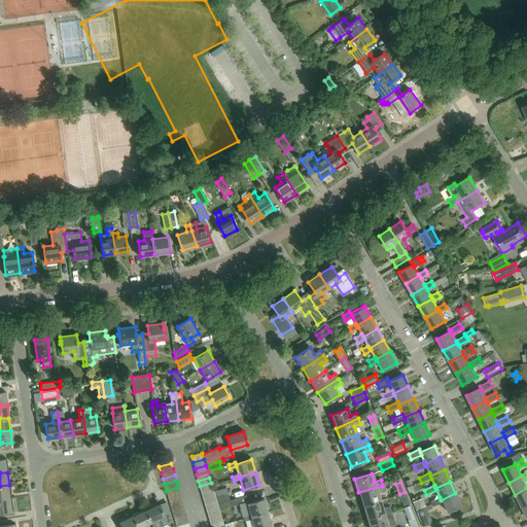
[(200,486),(202,492),(213,489),(211,483),(200,486)]
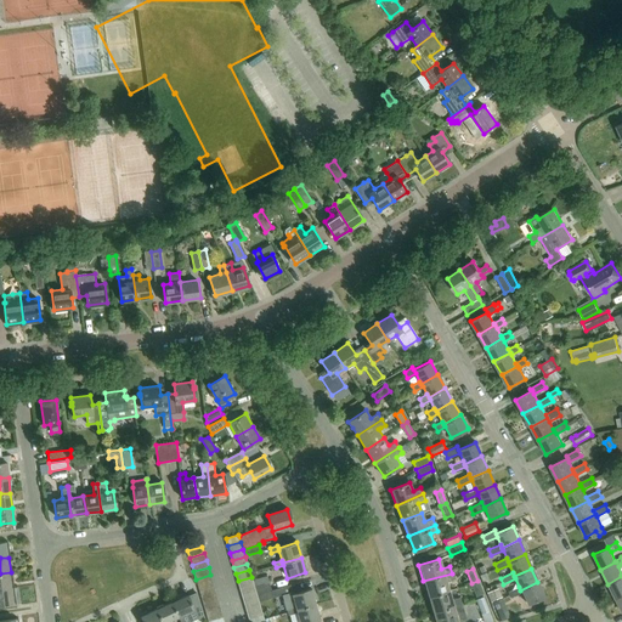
[(0,574),(0,588),(13,587),(11,572),(0,574)]
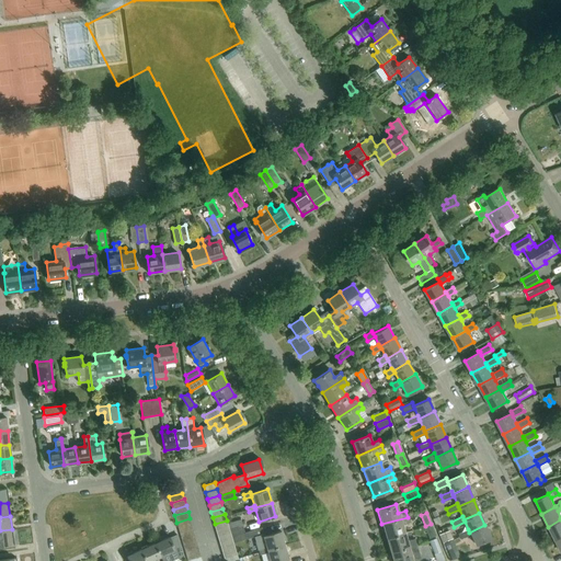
[(409,523),(408,517),(381,524),(386,538),(404,533),(401,524),(409,523)]
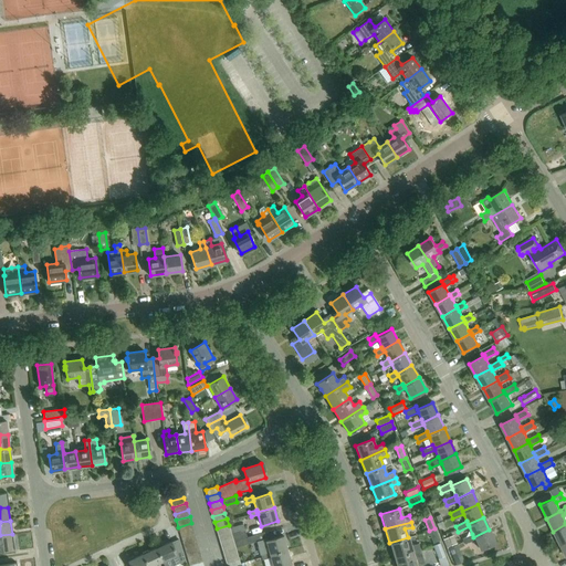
[(180,533),(194,528),(191,523),(178,527),(180,533)]
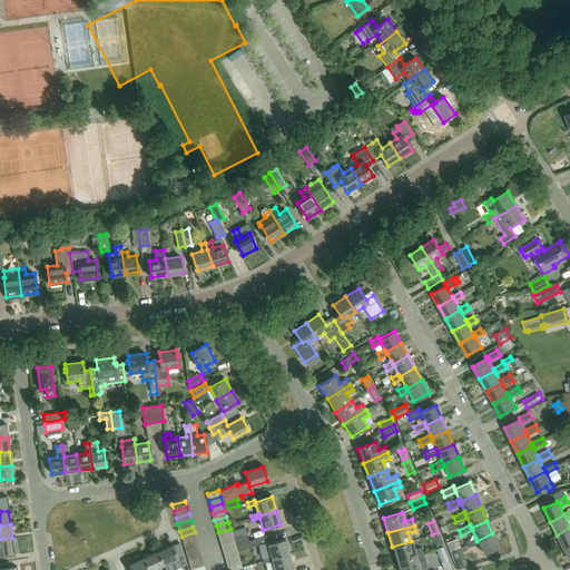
[(569,528),(557,536),(563,548),(569,544),(569,528)]
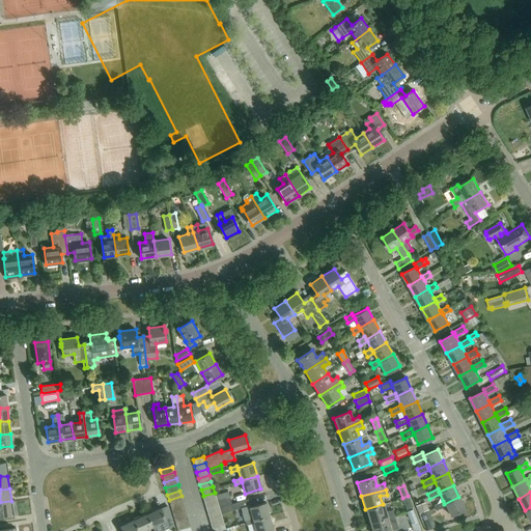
[(203,496),(204,502),(216,499),(215,493),(203,496)]
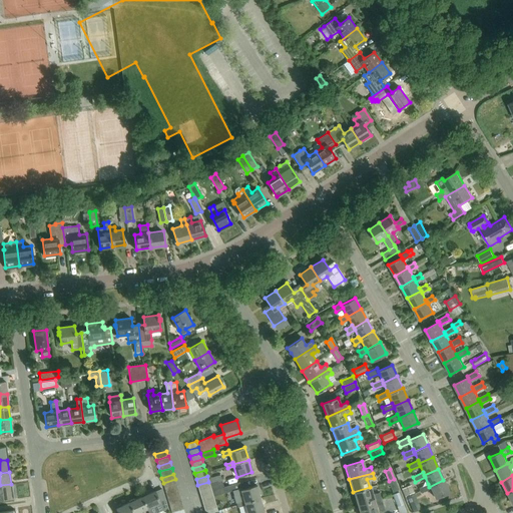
[(164,488),(176,485),(175,479),(163,483),(164,488)]
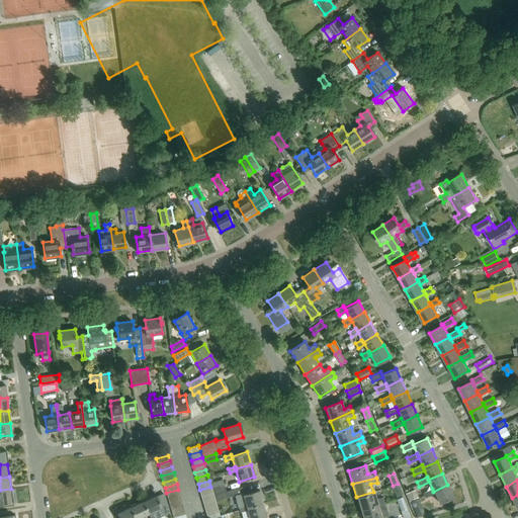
[(402,495),(398,484),(393,486),(398,497),(402,495)]
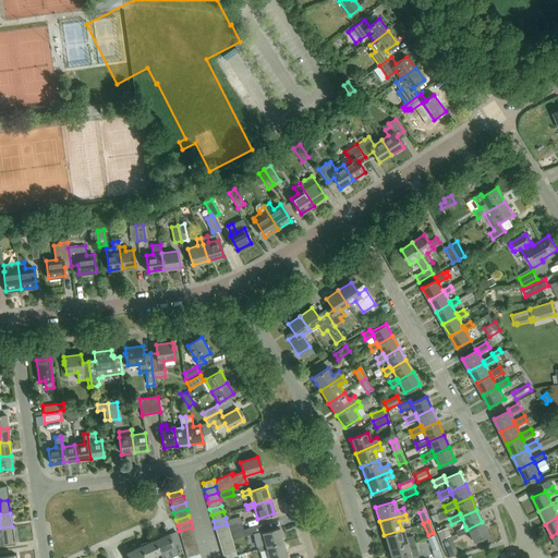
[(465,526),(455,531),(451,532),(452,536),(457,535),(457,536),(468,532),(472,542),(488,535),(482,522),(466,530),(465,526)]
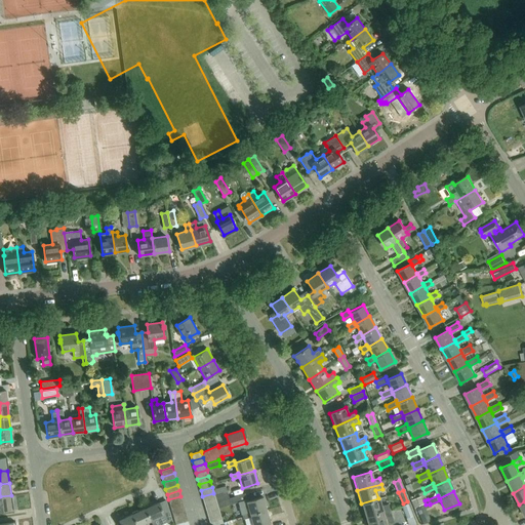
[(215,496),(216,501),(229,498),(228,492),(215,496)]
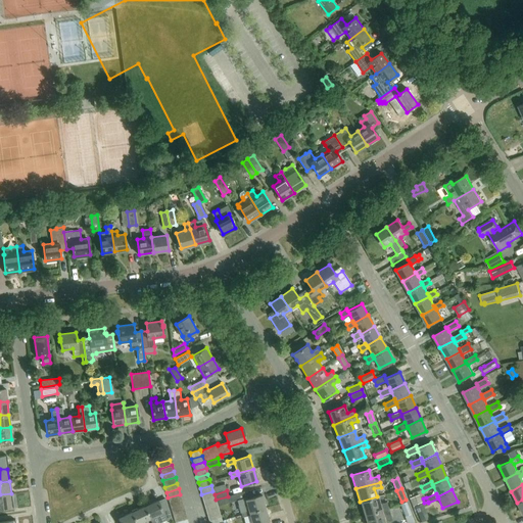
[(212,491),(201,494),(203,501),(215,497),(212,491)]
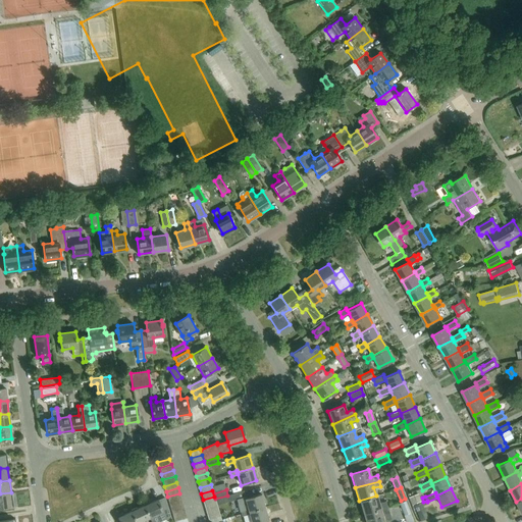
[(0,493),(0,507),(12,506),(11,492),(0,493)]
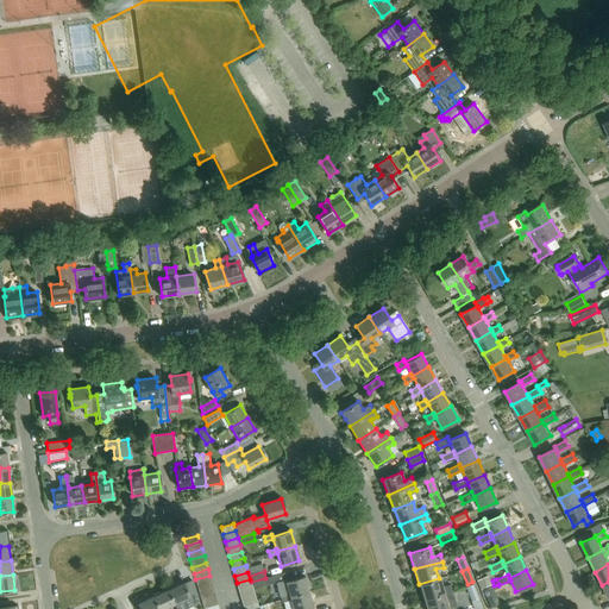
[(198,586),(212,583),(209,576),(195,579),(198,586)]
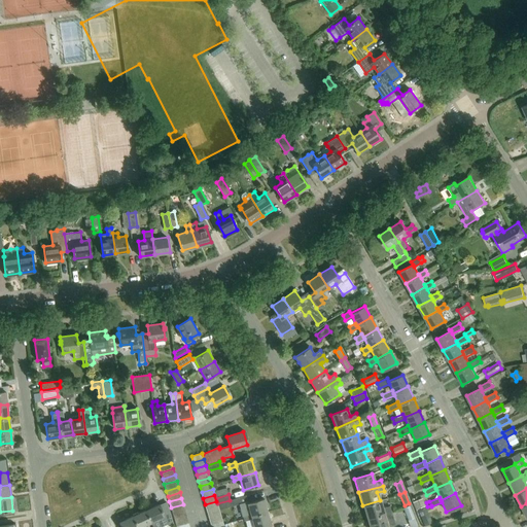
[(247,506),(250,515),(250,517),(267,512),(262,499),(247,503),(246,501),(240,503),(241,508),(247,506)]
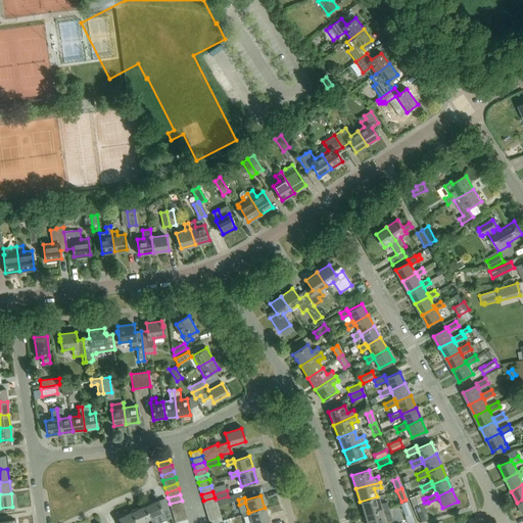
[(230,502),(228,496),(216,500),(218,506),(230,502)]
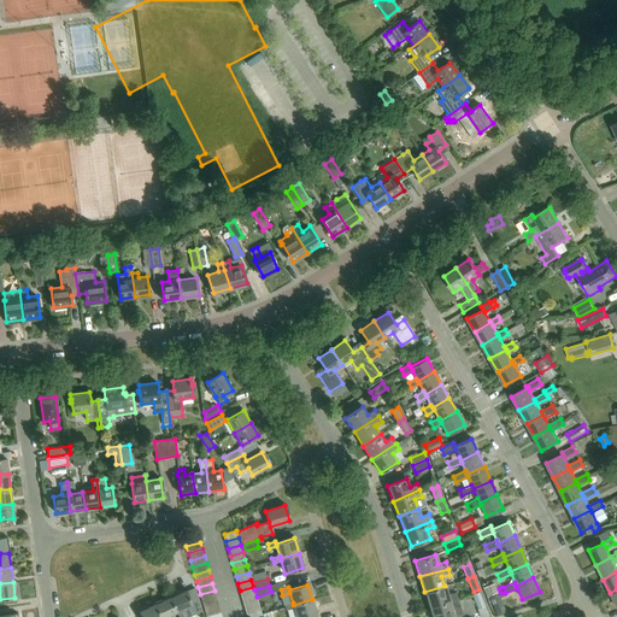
[(445,586),(424,592),(429,607),(458,599),(457,592),(447,595),(445,586)]
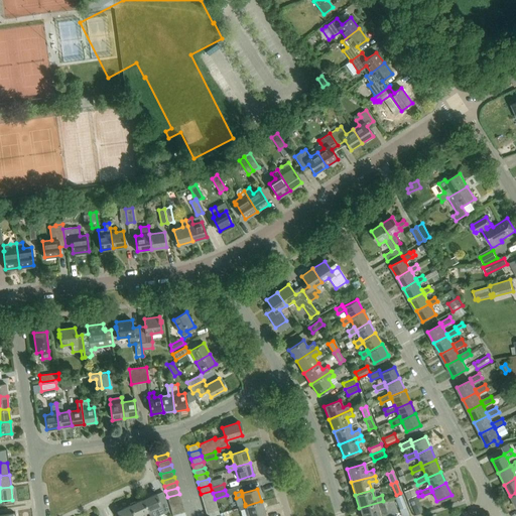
[(214,496),(212,491),(201,494),(203,500),(214,496)]
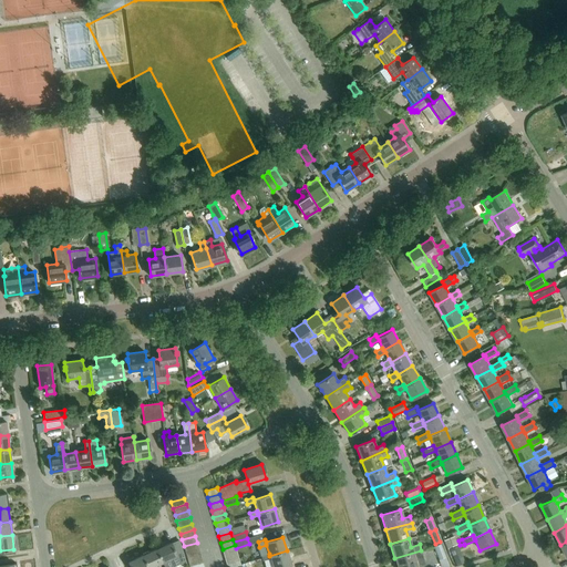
[(163,563),(164,566),(174,566),(181,564),(177,556),(178,556),(172,543),(155,550),(161,564),(163,563)]
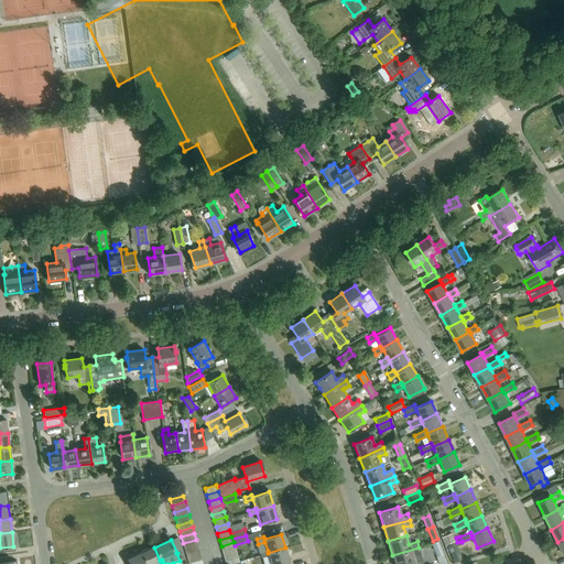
[(185,550),(198,546),(196,540),(183,543),(185,550)]
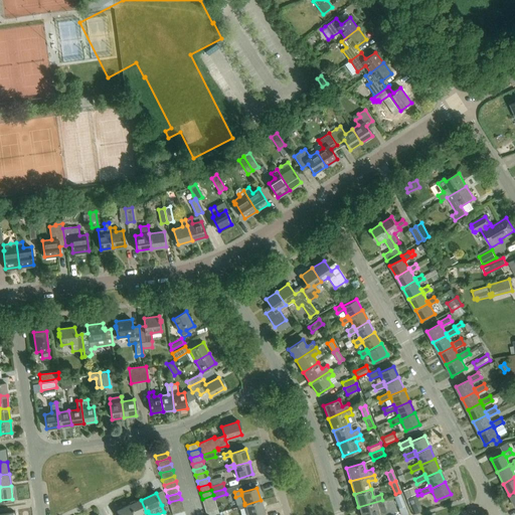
[(394,496),(398,508),(405,506),(400,494),(394,496)]
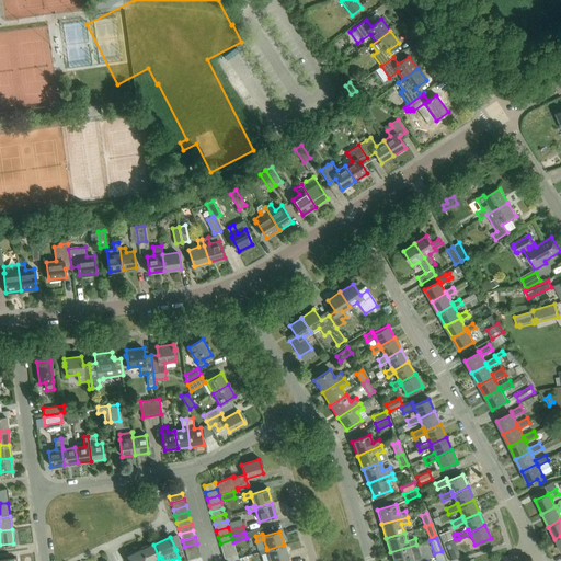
[(232,539),(220,544),(222,549),(233,546),(232,539)]
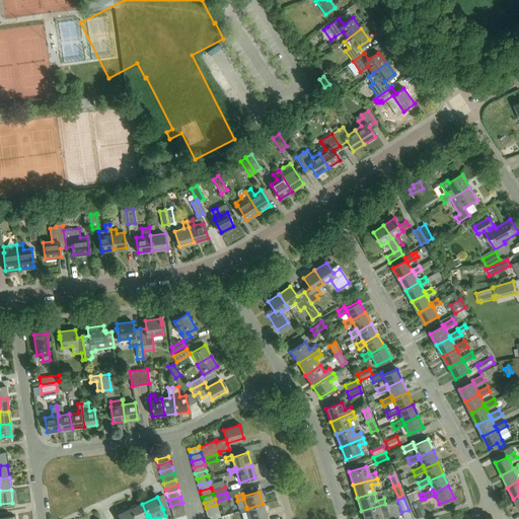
[(419,500),(412,503),(416,512),(423,509),(419,500)]
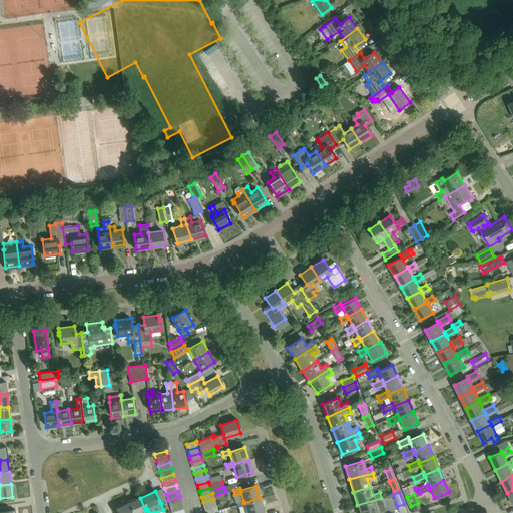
[(169,506),(182,502),(180,497),(168,500),(169,506)]
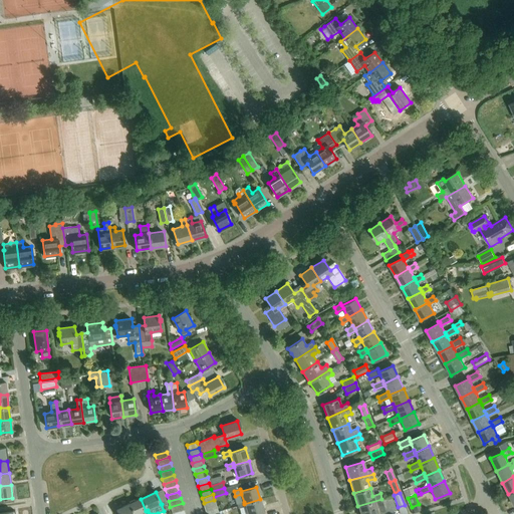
[(140,513),(146,511),(141,499),(127,504),(132,513),(140,513)]
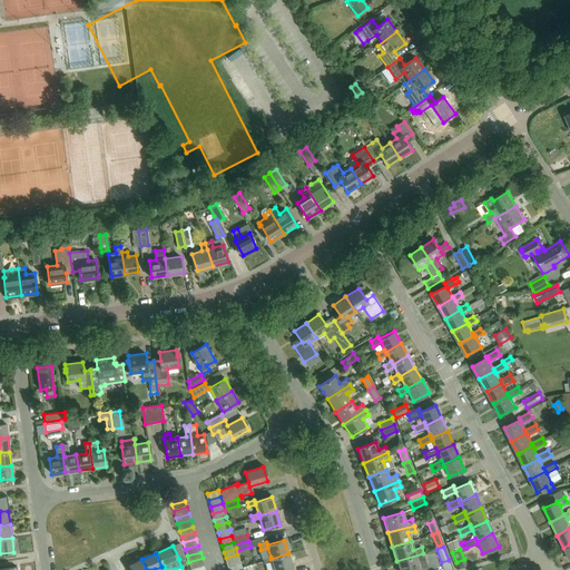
[(271,559),(271,557),(263,558),(265,563),(272,561),(274,569),(283,569),(292,568),(288,553),(271,559)]
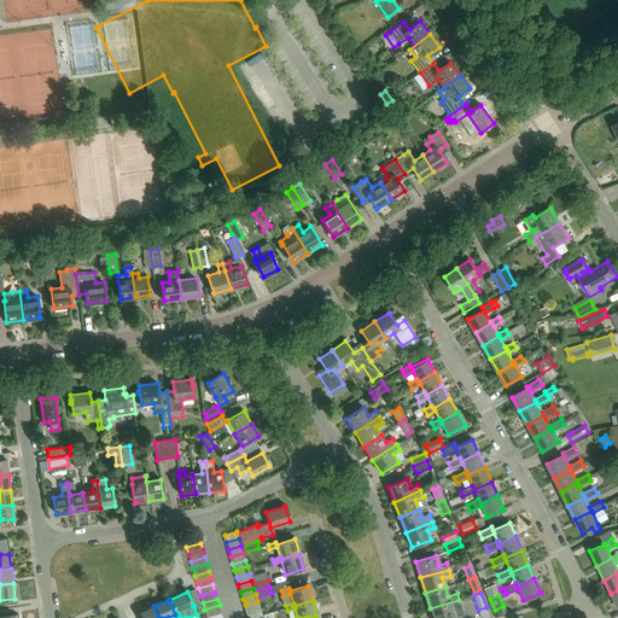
[(459,600),(430,608),(432,617),(453,617),(464,614),(459,600)]
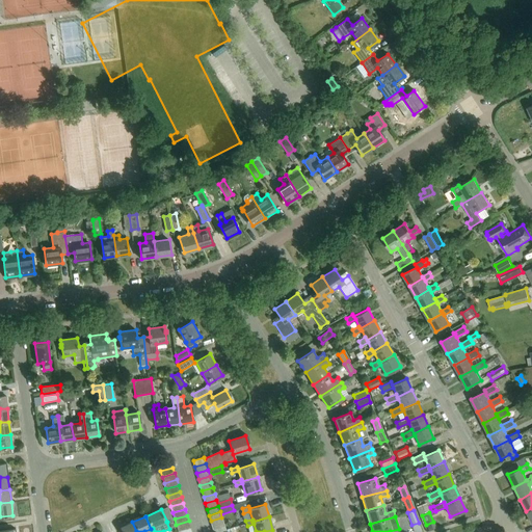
[(221,517),(211,521),(212,527),(223,524),(221,517)]
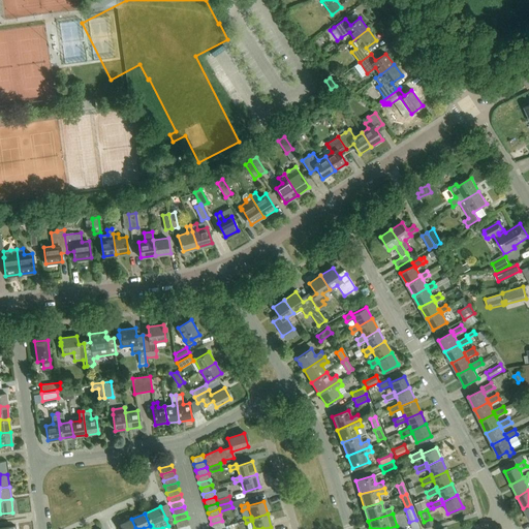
[(177,528),(189,524),(188,518),(175,522),(177,528)]
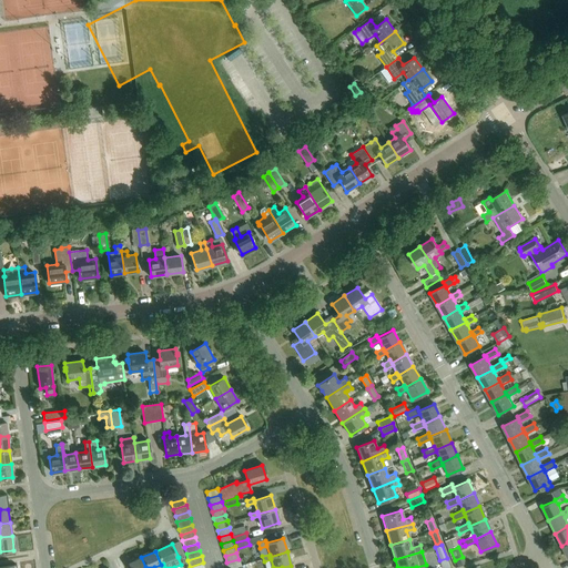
[(145,567),(141,557),(129,563),(131,567),(145,567)]
